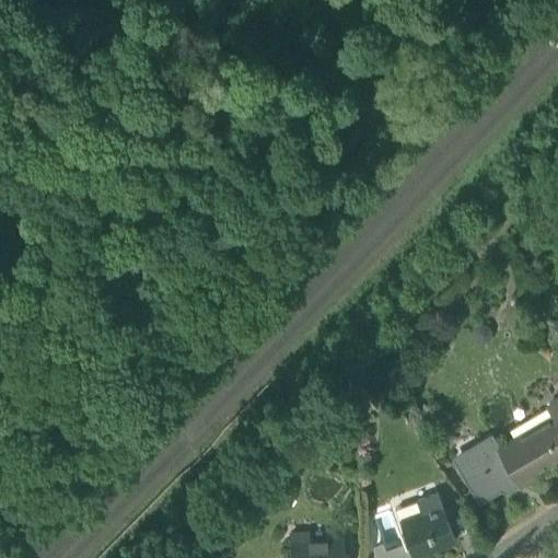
[(487,327),(478,326),(472,329),(471,338),(474,345),(483,346),(489,343),(491,335),(487,327)]
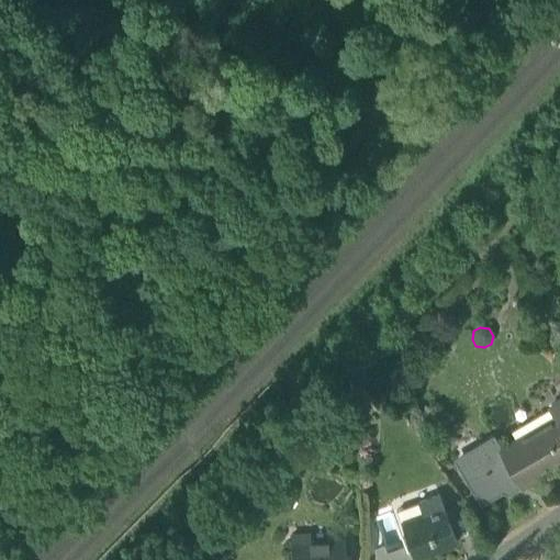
[(553,420),(497,451),(496,452),(514,482),(518,490),(534,481),(532,478),(559,460),(559,401),(547,409),(553,420)]
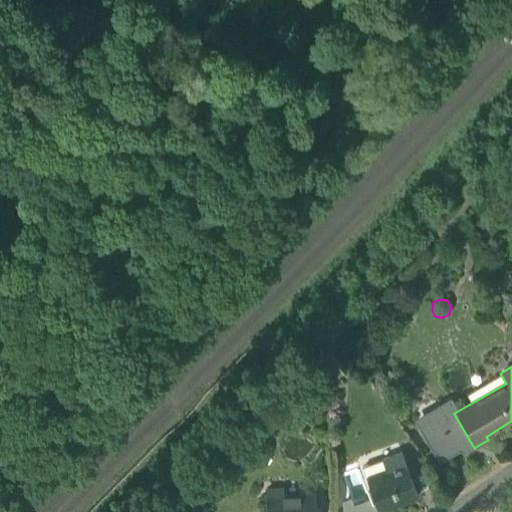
[(438,460),(470,441),(454,414),(455,413),(449,403),(436,410),(433,419),(419,427),(438,460)]
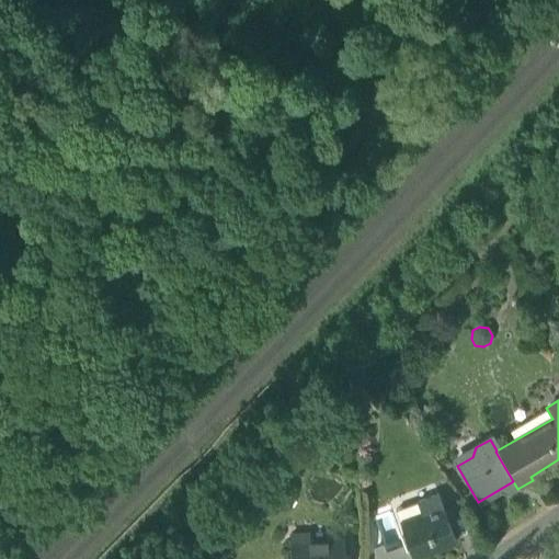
[(409,548),(412,558),(455,543),(437,494),(417,502),(420,513),(399,521),(409,548)]
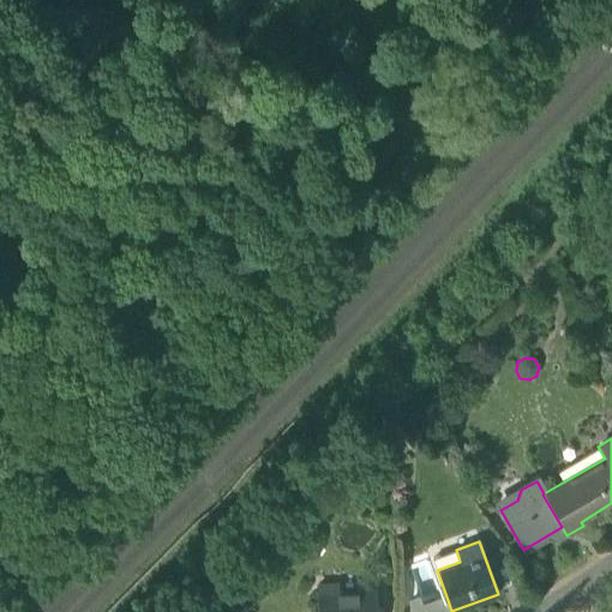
[(460,562),(456,550),(432,559),(437,570),(460,562)]
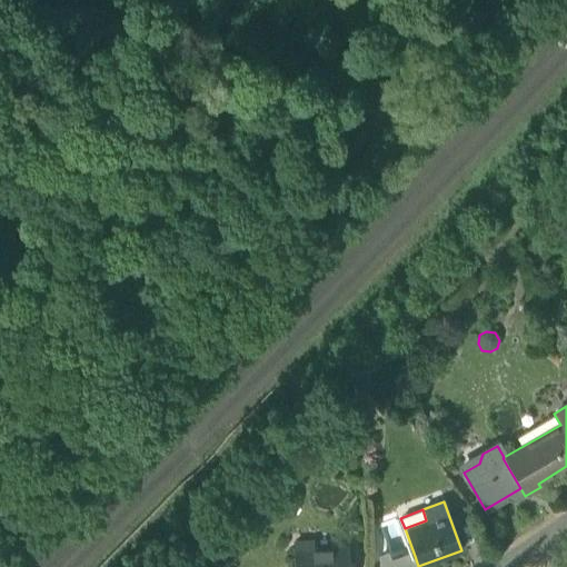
[(348,566),(347,547),(312,549),(312,560),(294,561),(294,566),(348,566)]
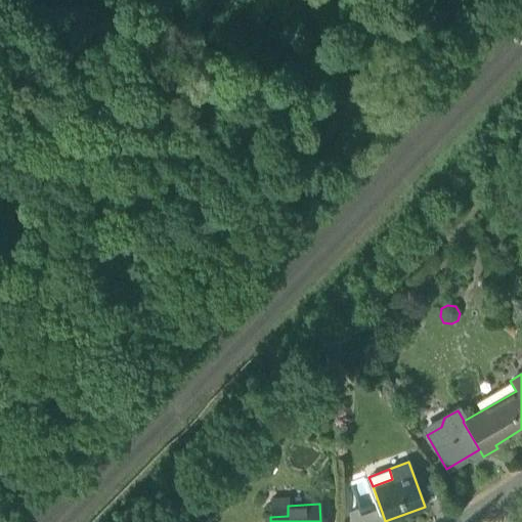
[(385,521),(382,512),(378,513),(376,508),(359,514),(357,508),(351,509),(348,512),(348,521),(351,521),(385,521)]
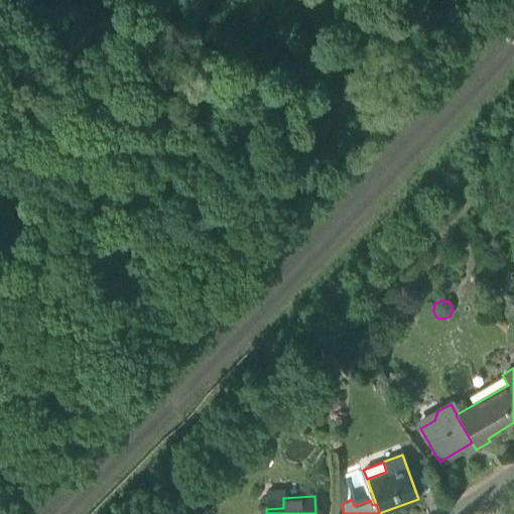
All buildings are outlined.
